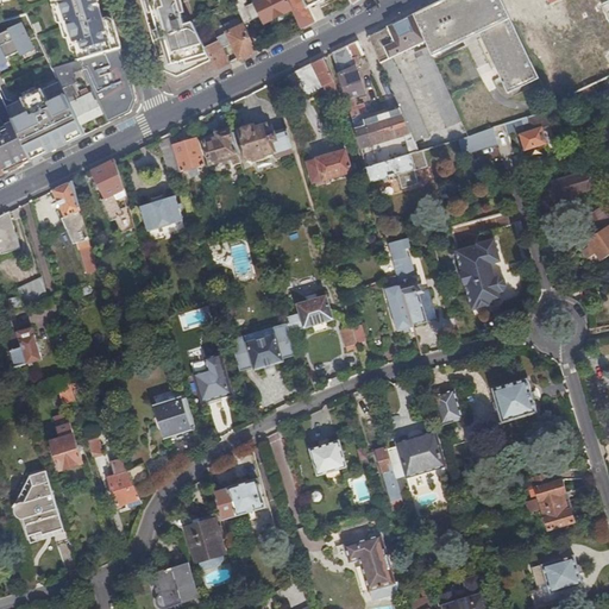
[(45,8),(75,0),(36,0),(39,11),(45,8)]
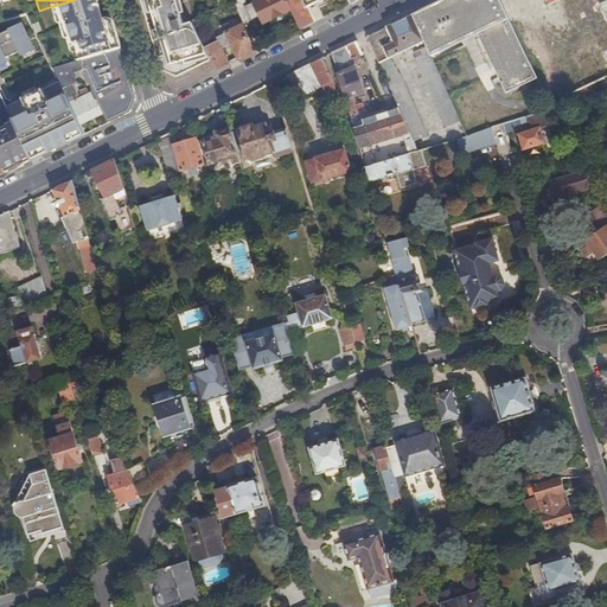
[(211,61),(204,45),(193,24),(184,26),(176,0),(140,0),(161,68),(179,76),(211,61)]
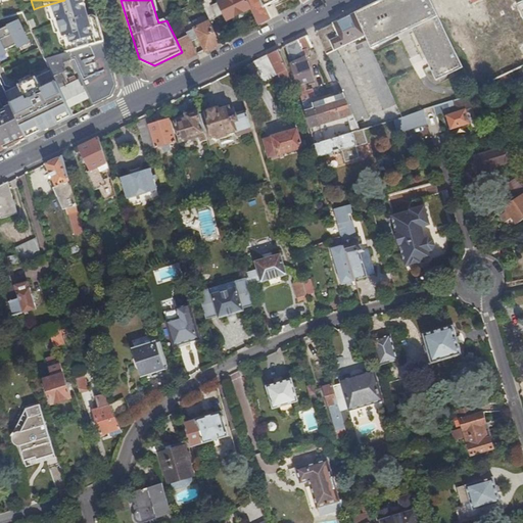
[(260,0),(265,8),(274,3),(279,1),(282,7),(286,9),(288,11),(303,4),(300,0),(260,0)]
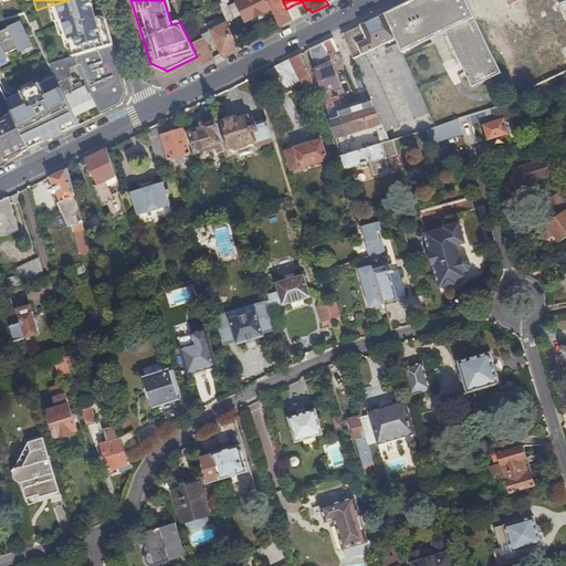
[(493,76),(502,73),(475,19),(467,0),(411,0),(385,13),(396,38),(398,43),(400,48),(402,52),(446,31),(472,86),(488,80),(485,74),(490,72),(491,73),(492,73),(493,76)]
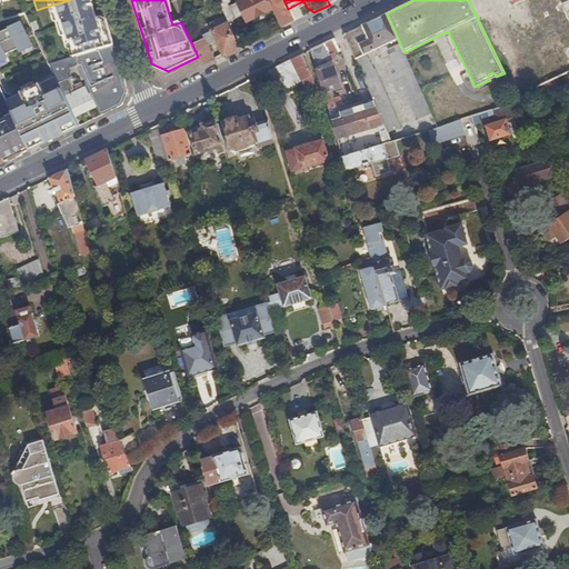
[(469,0),(478,19),(488,13),(481,0),(469,0)]
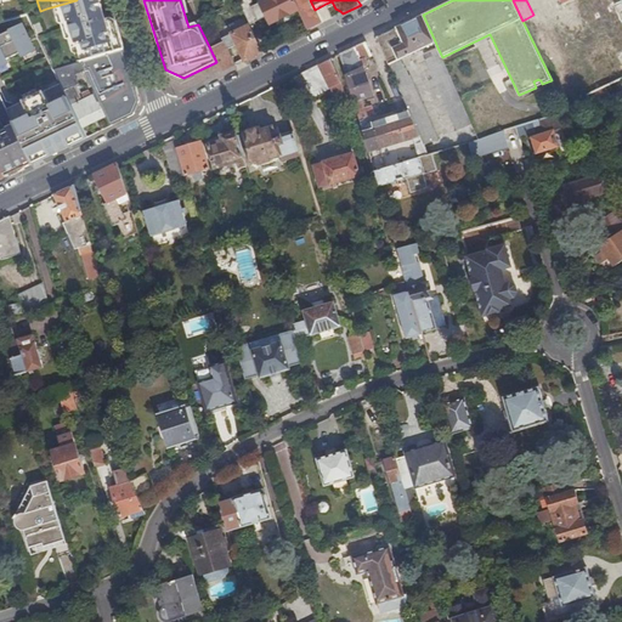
[(526,0),(533,15),(561,1),(560,0),(526,0)]
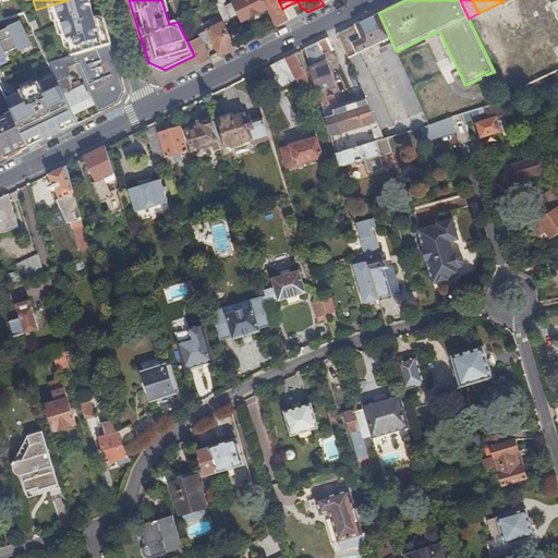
[(526,84),(528,84),(537,80),(557,70),(557,58),(554,49),(545,52),(532,26),(531,25),(528,25),(524,17),(557,0),(511,0),(505,3),(517,31),(505,36),(526,84)]
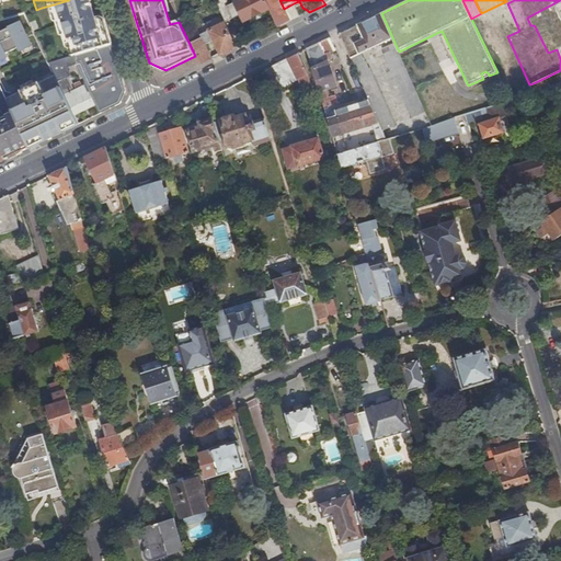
[(71,8),(55,12),(61,33),(90,24),(84,4),(83,4),(82,1),(70,6),(71,8)]
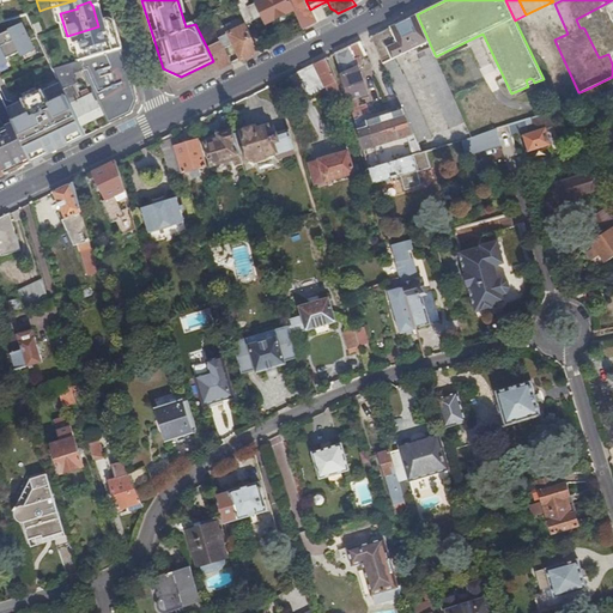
[(328,18),(338,13),(335,11),(331,8),(327,1),(321,4),(328,18)]
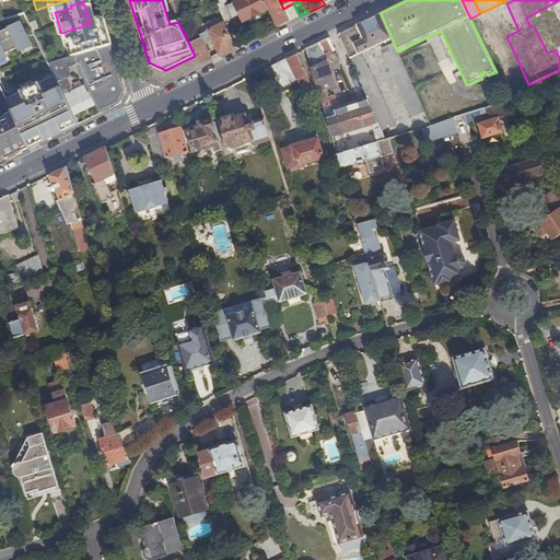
[(43,14),(42,8),(36,10),(25,13),(27,19),(43,14)]
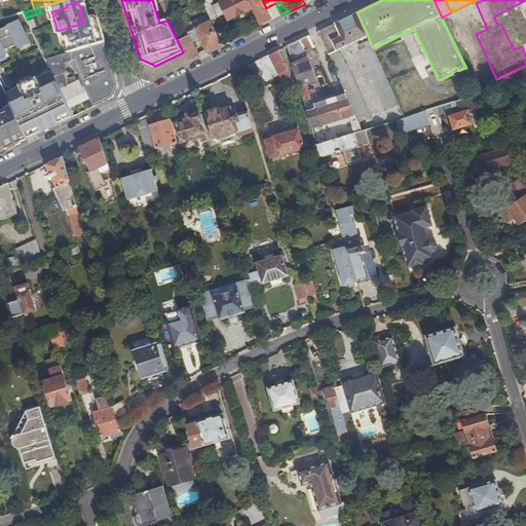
[(368,35),(358,12),(318,31),(329,53),(368,35)]
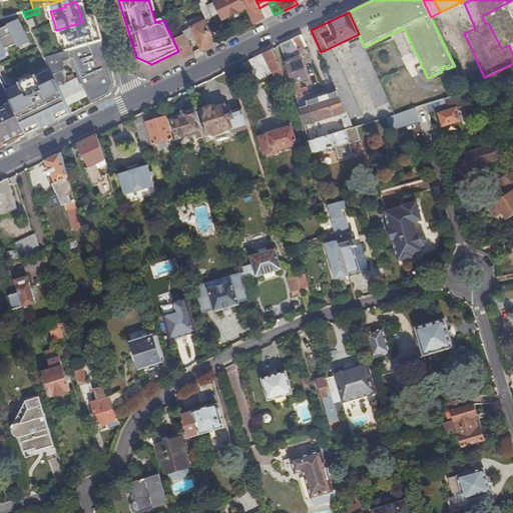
[(0,56),(8,53),(5,48),(18,43),(20,46),(30,42),(19,21),(0,30),(0,56)]
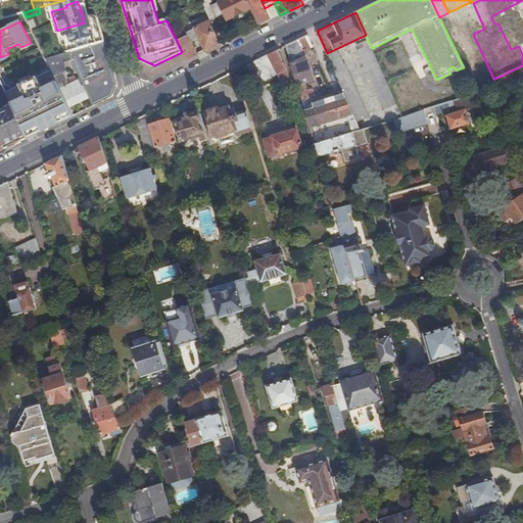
[(93,27),(76,32),(80,46),(97,40),(93,27)]
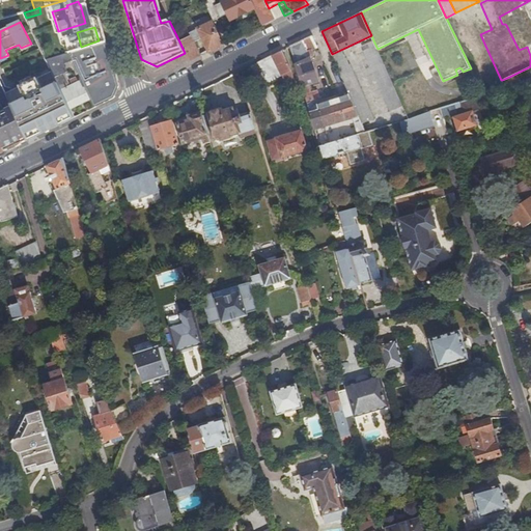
[(317,47),(312,35),(290,46),(298,68),(307,102),(318,98),(316,88),(311,90),(309,83),(318,81),(315,73),(309,56),(312,55),(310,51),(317,47)]
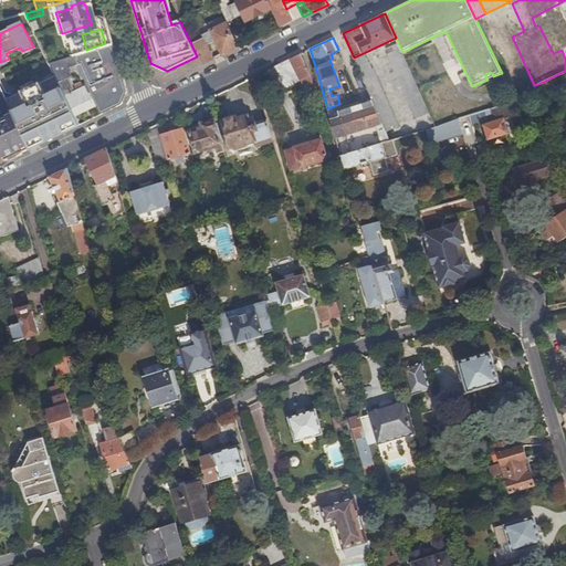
[(389,53),(400,48),(398,43),(387,48),(389,53)]
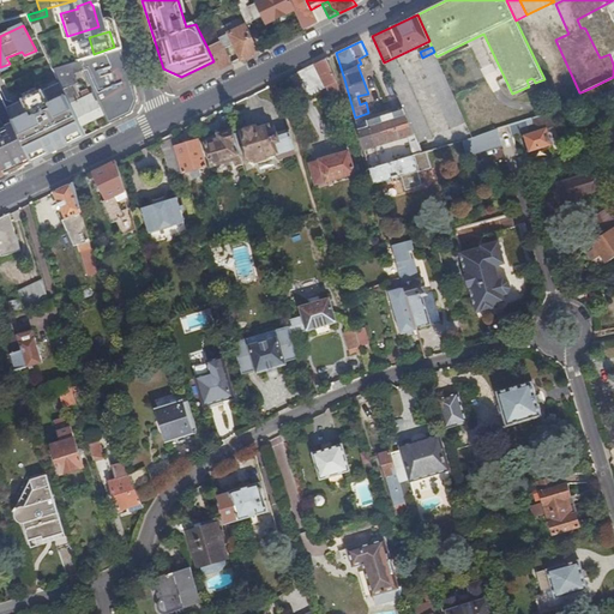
[(122,49),(84,61),(80,61),(84,70),(95,92),(106,114),(110,125),(133,114),(138,100),(137,94),(133,95),(131,84),(133,83),(122,49)]
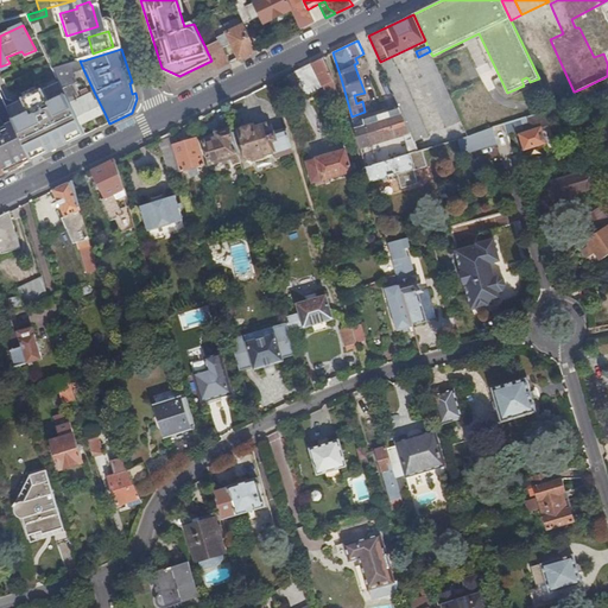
[(447,126),(461,119),(432,56),(430,51),(418,57),(416,58),(428,84),(447,126)]
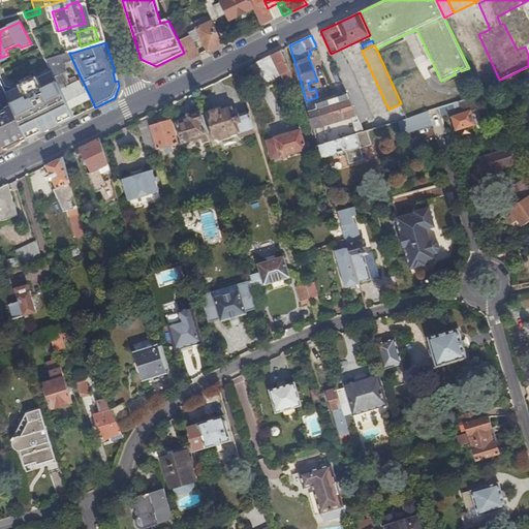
[(290,70),(281,50),(256,62),(267,82),(281,75),(285,83),(296,86),(290,70)]
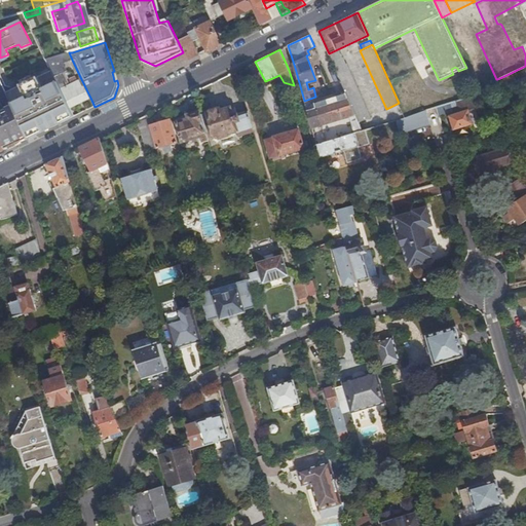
[(72,60),(69,52),(46,60),(52,71),(70,108),(87,100),(82,87),(81,87),(78,81),(76,76),(69,80),(71,84),(67,86),(67,84),(68,83),(63,74),(67,72),(64,64),(72,60)]
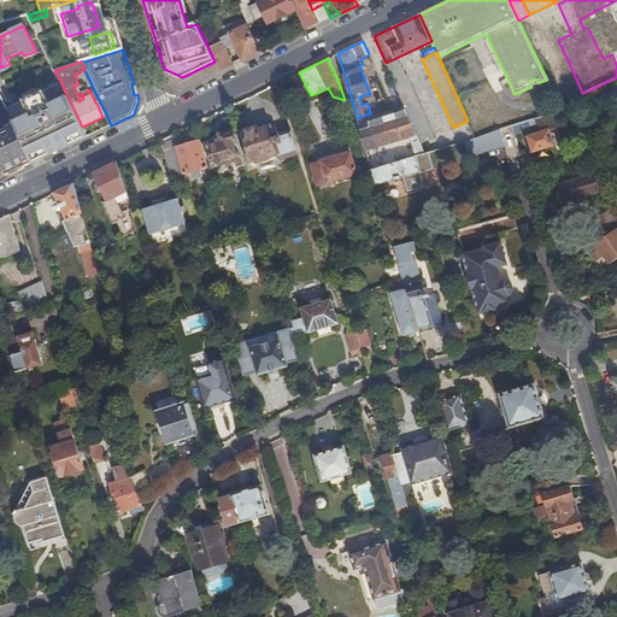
[(403,68),(391,74),(406,110),(421,142),(434,136),(407,74),(405,75),(403,68)]
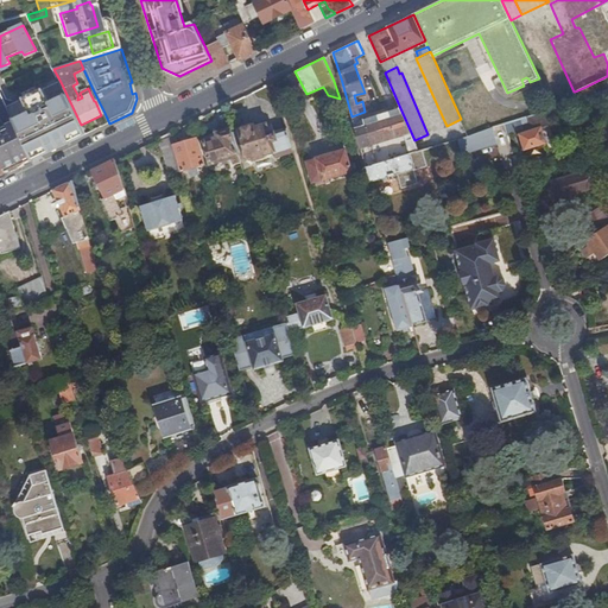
[(81,125),(61,82),(24,100),(31,113),(29,115),(13,121),(14,124),(32,162),(48,154),(87,134),(81,125)]
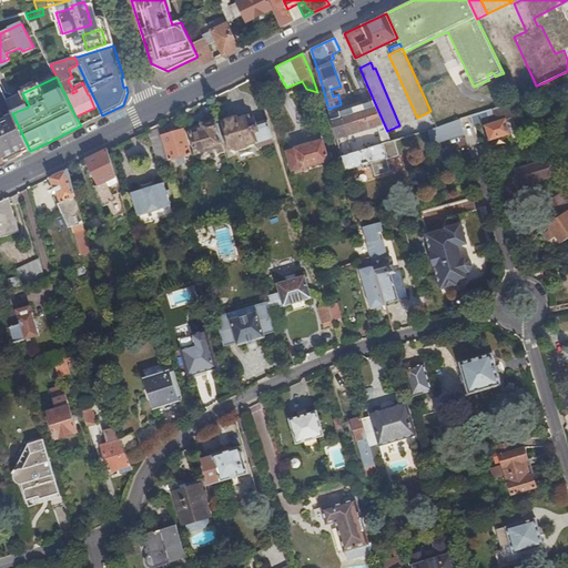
[(537,85),(540,93),(551,90),(547,81),(537,85)]
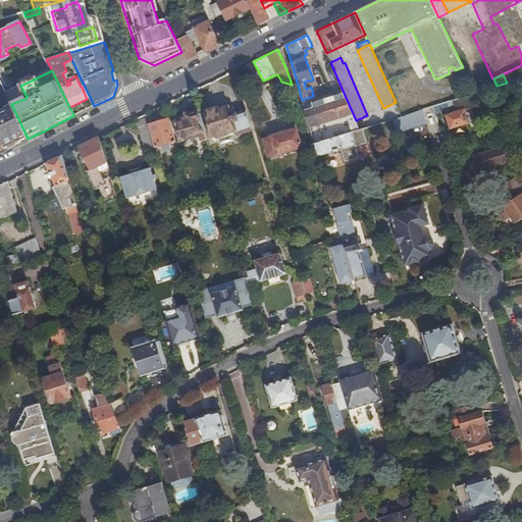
[(81,79),(77,81),(81,87),(82,87),(87,99),(90,97),(81,79)]
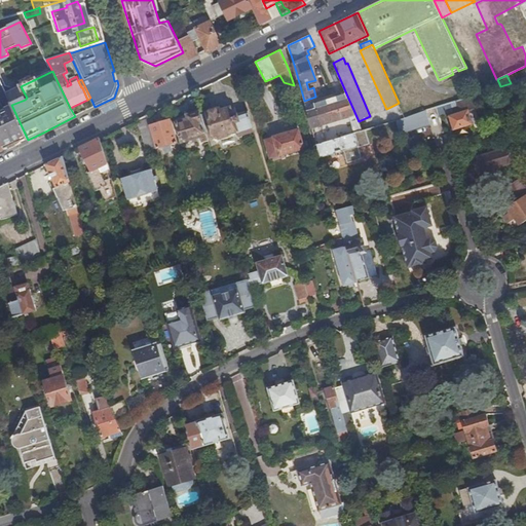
[(316,144),(362,129),(359,121),(346,94),(314,104),(314,103),(306,106),(316,144)]
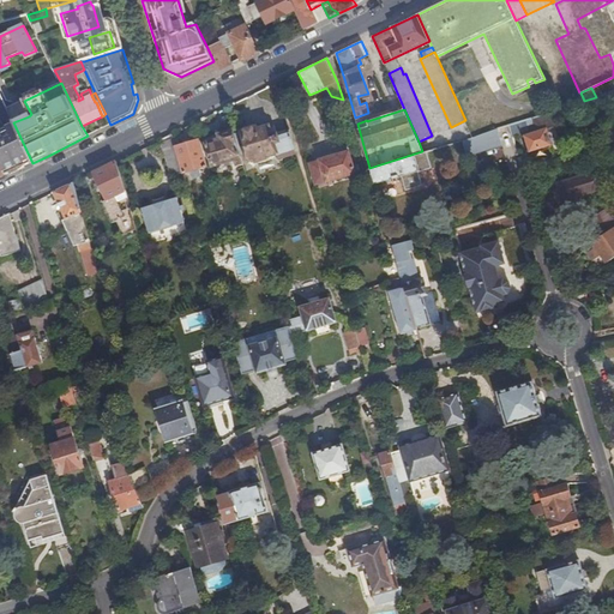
[(547,130),(555,127),(551,112),(507,125),(512,139),(517,137),(516,134),(528,130),(528,127),(534,124),(537,132),(525,136),(530,151),(552,144),(547,130)]
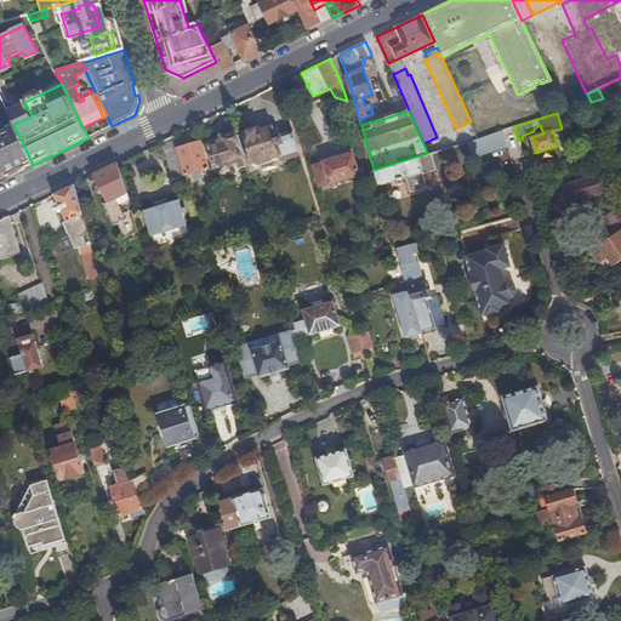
[(0,164),(6,177),(17,172),(22,165),(12,147),(13,146),(6,130),(1,120),(0,119),(0,164)]
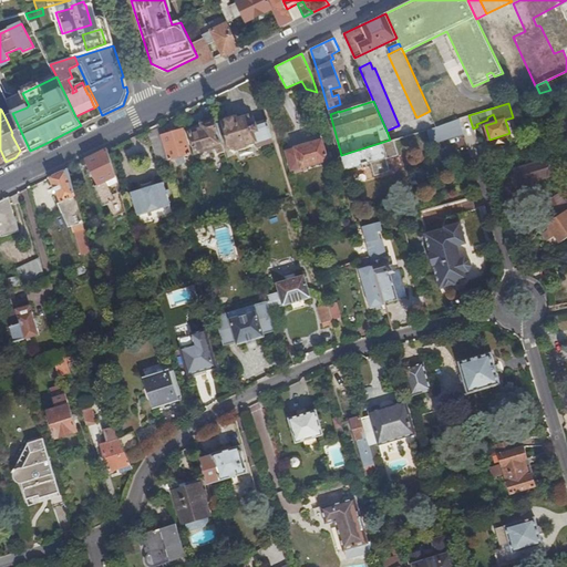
[(13,115),(6,119),(12,133),(11,134),(20,151),(16,157),(21,154),(30,151),(13,115)]
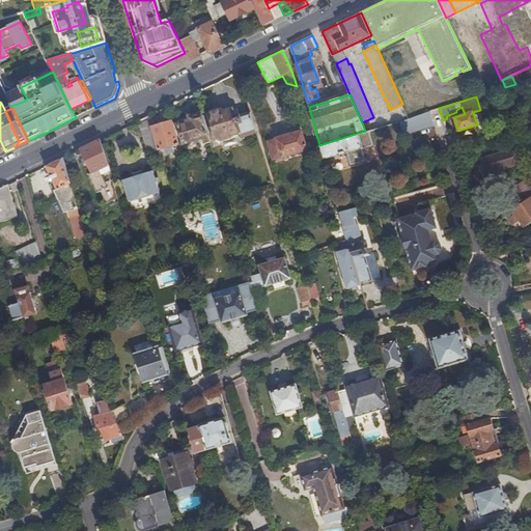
[(256,132),(250,113),(234,117),(232,109),(222,112),(222,110),(218,108),(211,111),(210,113),(202,116),(206,131),(212,130),(215,139),(222,137),(222,139),(230,137),(229,135),(240,132),(241,137),(256,132)]
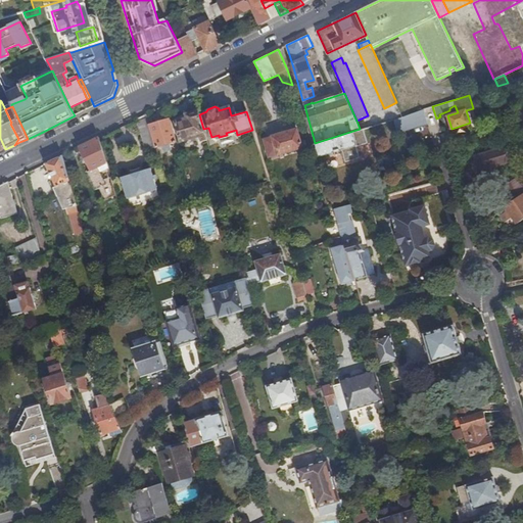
[(427,123),(423,109),(401,116),(393,119),(397,132),(427,123)]
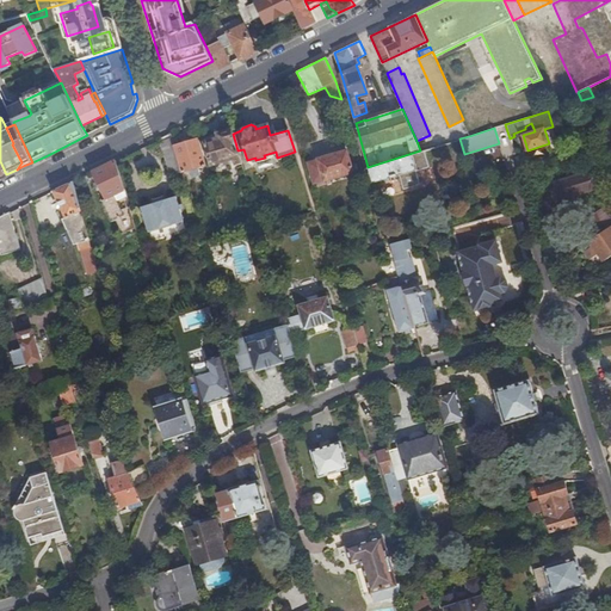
[(233,134),(232,130),(218,134),(220,139),(205,143),(211,164),(222,161),(223,164),(227,164),(227,161),(227,160),(233,159),(235,166),(241,164),(238,150),(233,134)]
